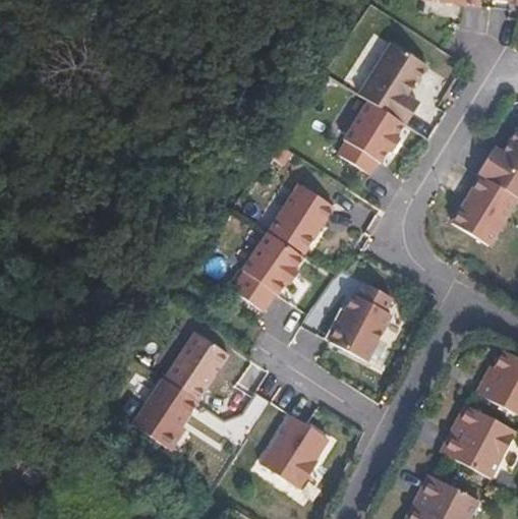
[(394,43),(360,95),(406,124),(420,103),(408,95),(416,82),(418,83),(429,66),(394,43)]
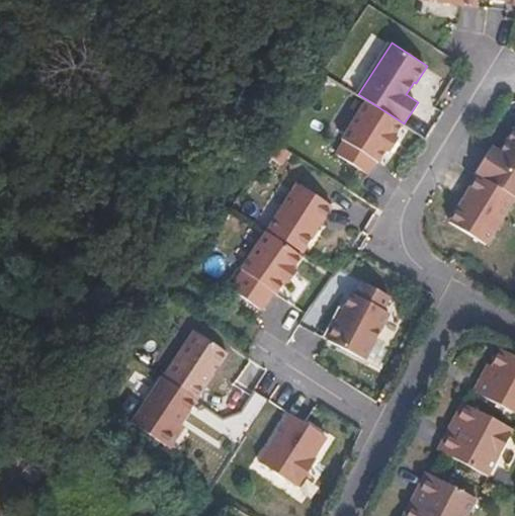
[(404,123),(367,100),(343,139),(345,140),(337,153),(368,173),(388,149),(391,151),(399,139),(396,136),(404,123)]
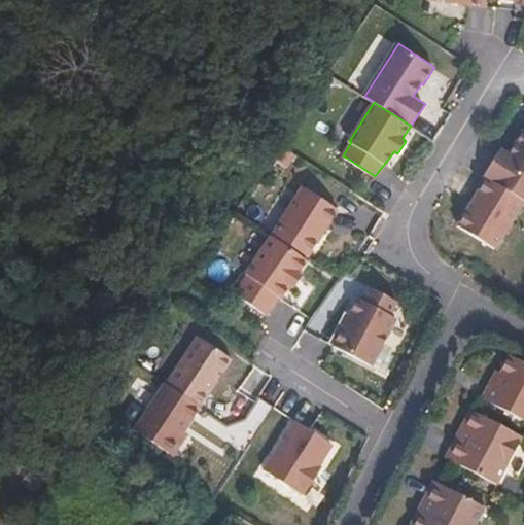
[(500,148),(484,175),(488,177),(523,199),(523,128),(508,152),(500,148)]
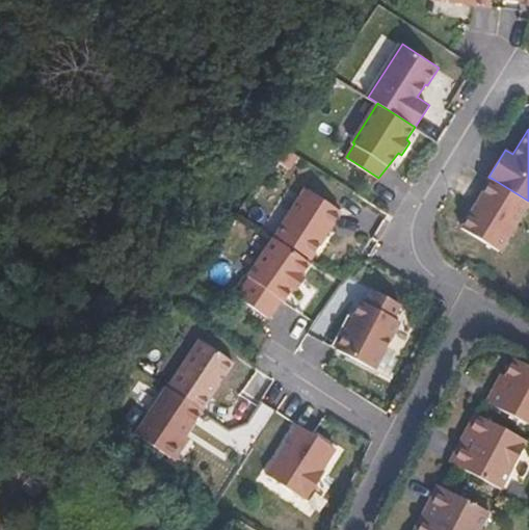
[(513,137),(505,150),(512,154),(520,141),(513,137)]
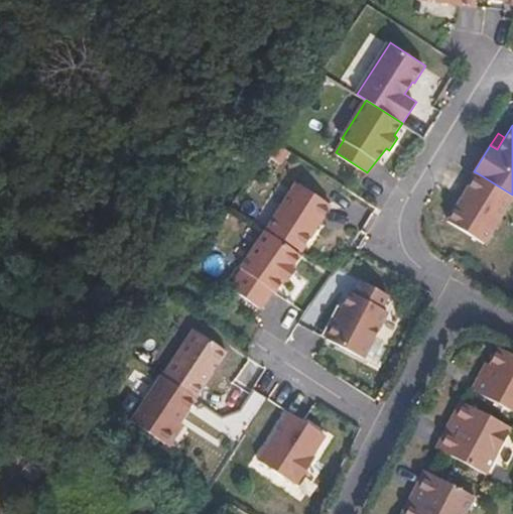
[(512,195),(478,173),(449,220),(483,241),(512,195)]
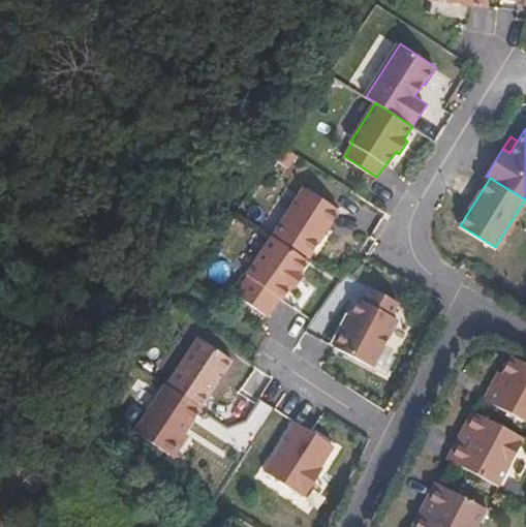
[(306,187),(276,235),(310,257),(341,210),(306,187)]
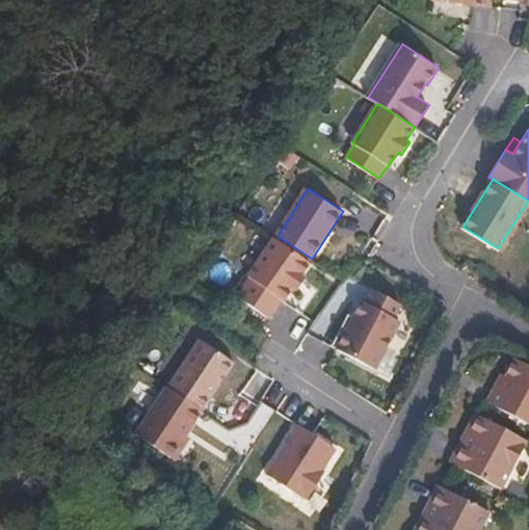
[(303,275),(312,263),(276,238),(249,275),(252,277),(239,295),(271,318),(284,299),(286,301),(295,288),(303,275)]
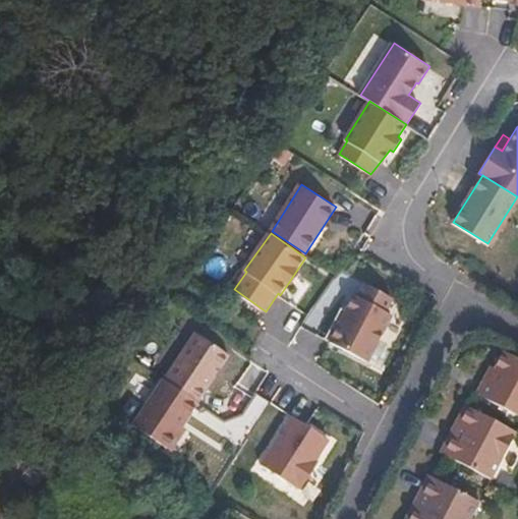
[(297,270),(289,282),(292,284),(300,272),(297,270)]
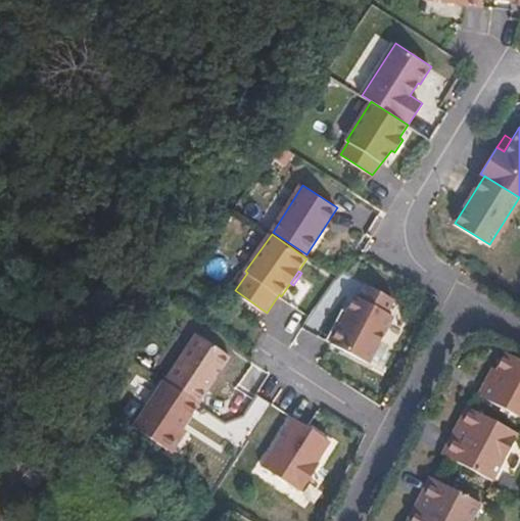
[(387,313),(394,298),(367,284),(360,297),(356,295),(331,342),(370,363),(394,316),(387,313)]
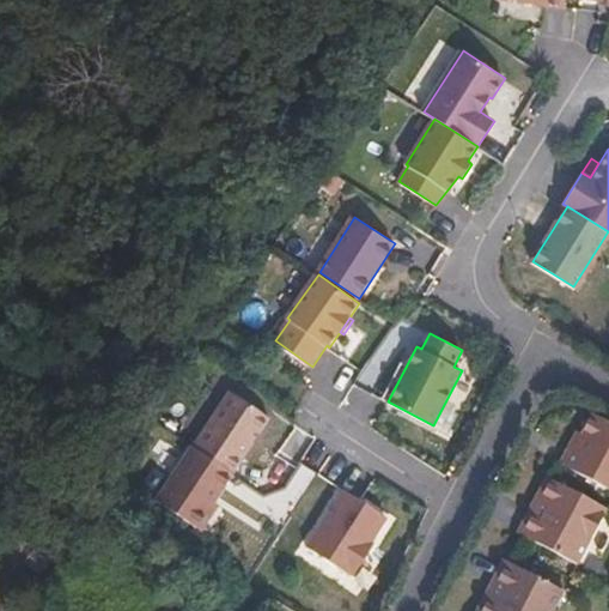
[(230,391),(194,446),(233,472),(270,417),(230,391)]
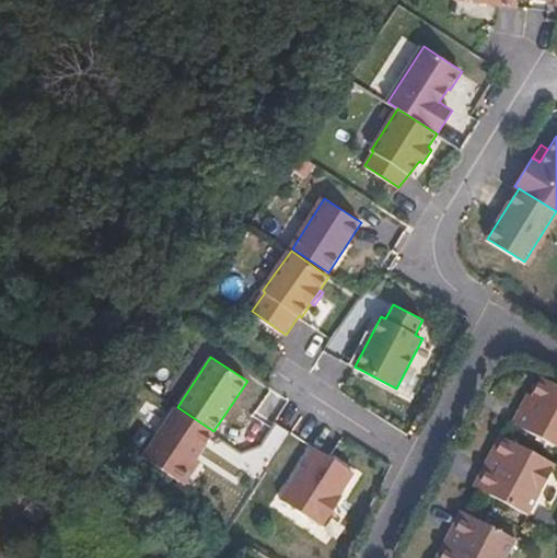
[(556,383),(544,376),(528,408),(521,405),(513,420),(556,442),(556,383)]
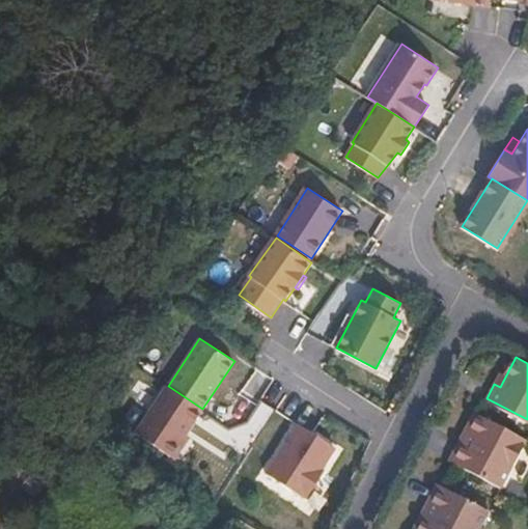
[(202,409),(167,385),(136,433),(171,455),(202,409)]
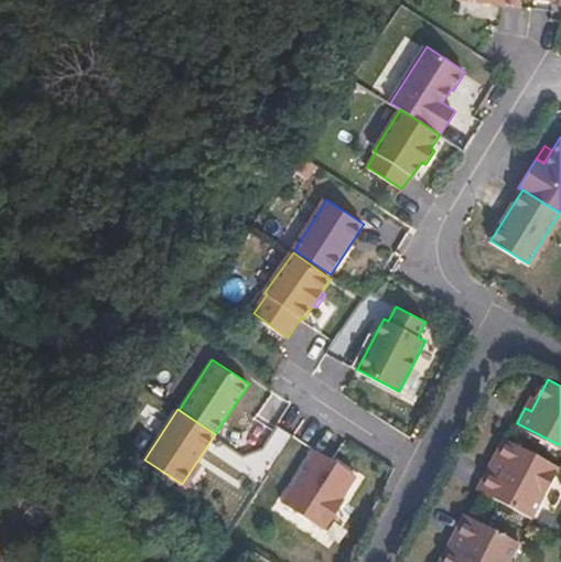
[(531,518),(559,466),(505,438),(495,456),(503,461),(485,493),(531,518)]
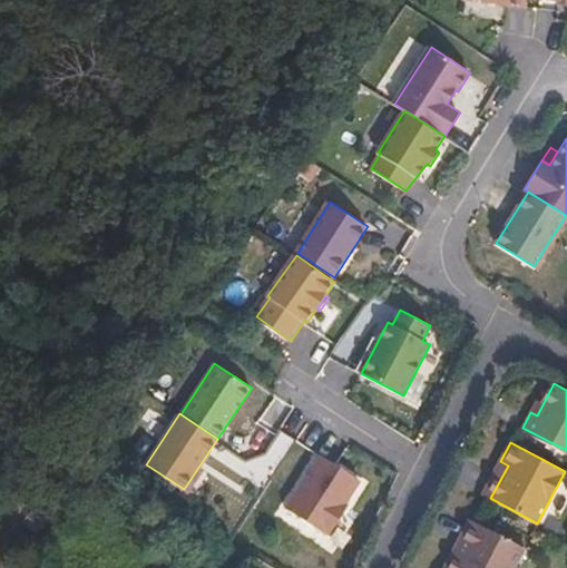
[(361,479),(321,453),(286,507),(326,532),(328,531),(330,532),(349,503),(346,502),(361,479)]
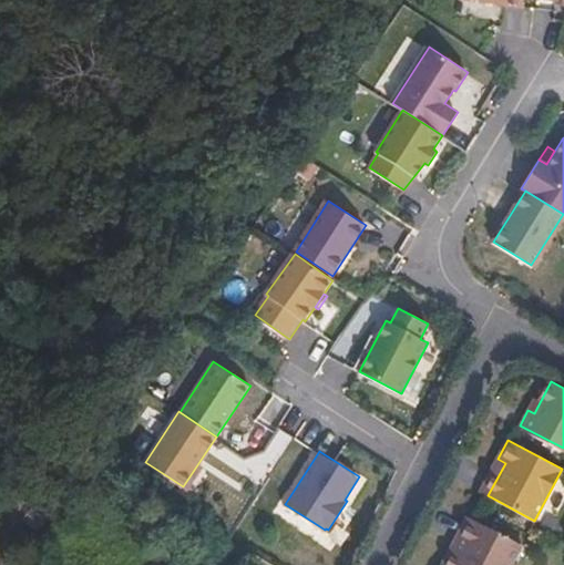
[(505,463),(498,459),(480,492),(488,495),(505,463)]
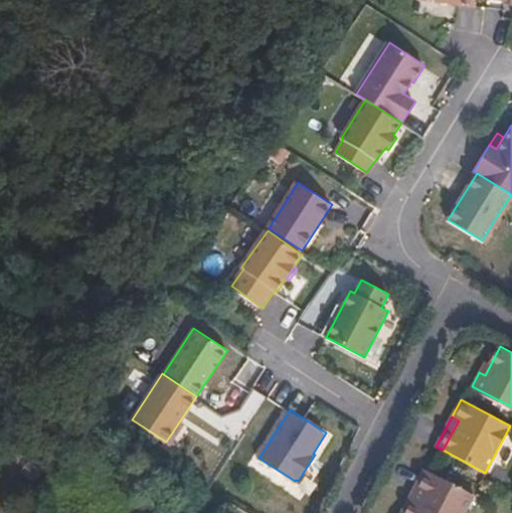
[(425,466),(408,499),(415,503),(434,470),(425,466)]
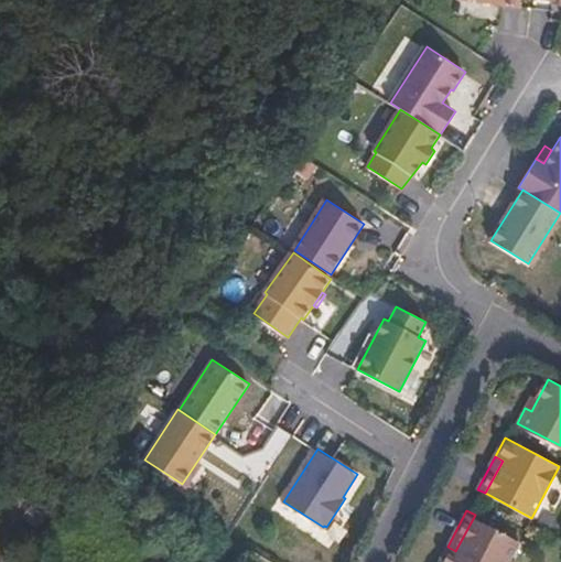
[(439,561),(507,561),(520,539),(475,515),(455,551),(448,547),(439,561)]
